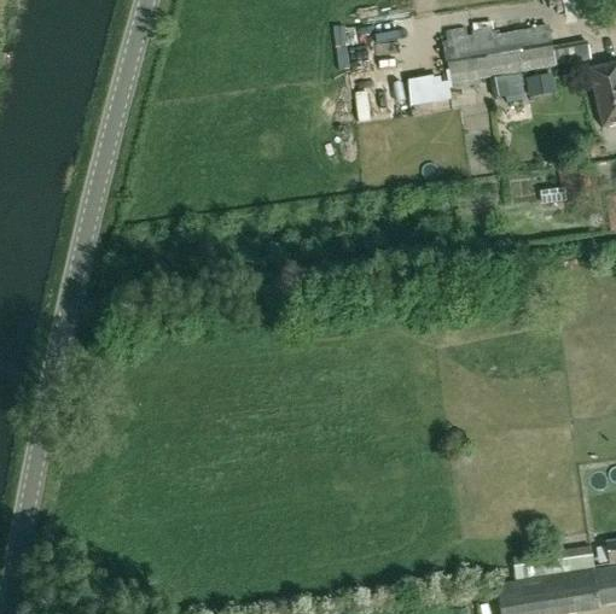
[(452,83),(593,58),(590,39),(552,45),(548,23),(445,42),(452,83)]
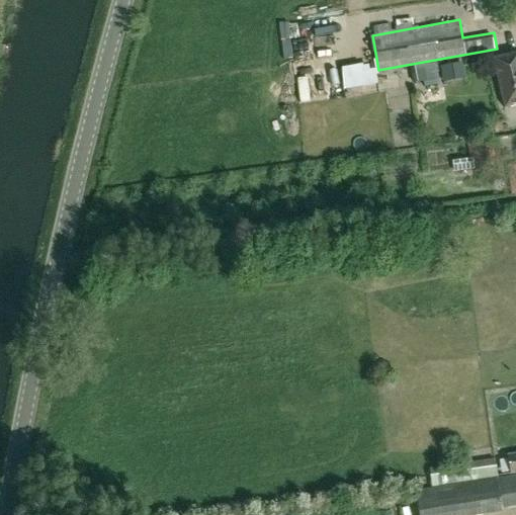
[(515,54),(494,59),(502,95),(505,106),(515,103),(515,54)]
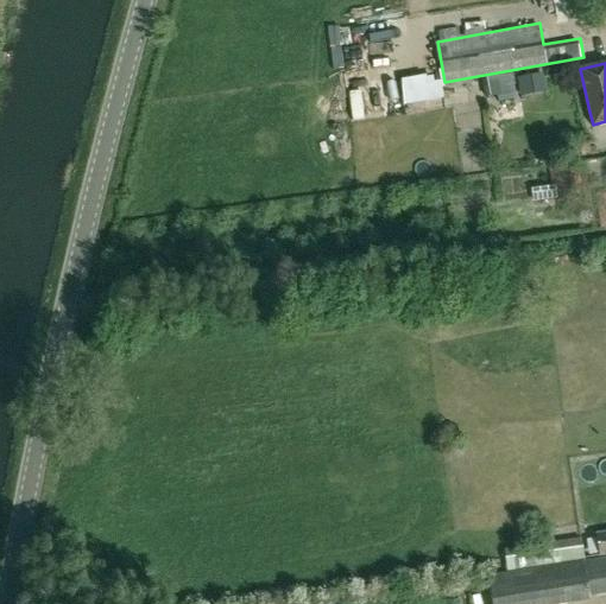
[(512,72),(484,78),(486,95),(499,93),(500,100),(517,96),(512,72)]
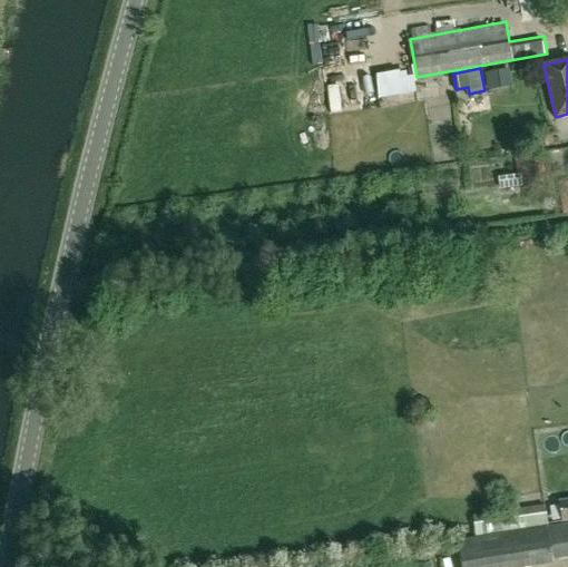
[(554,557),(567,554),(567,521),(549,525),(458,538),(462,566),(525,566),(554,563),(554,557)]
